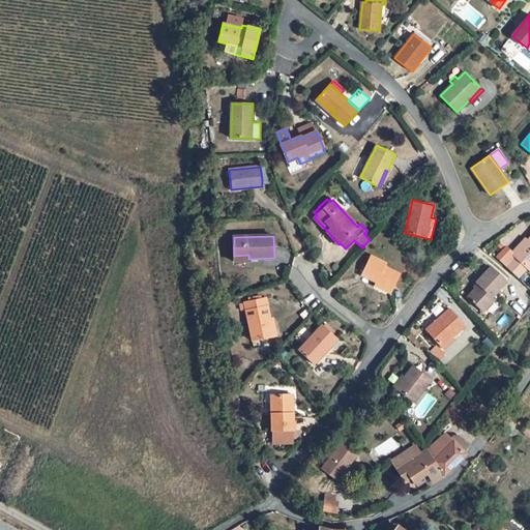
[(529,237),(528,240),(526,238),(511,254),(514,257),(506,266),(518,277),(527,268),(529,270),(529,237)]
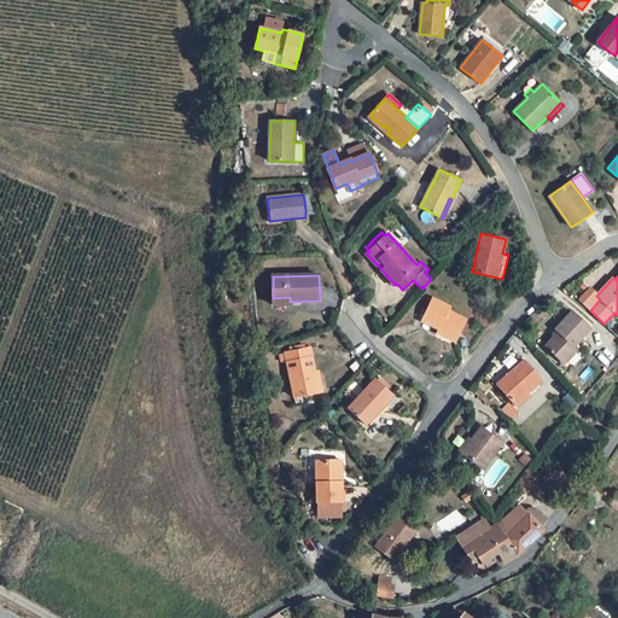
[(450,307),(432,298),(423,320),(439,328),(437,333),(455,342),(466,320),(448,312),(450,307)]
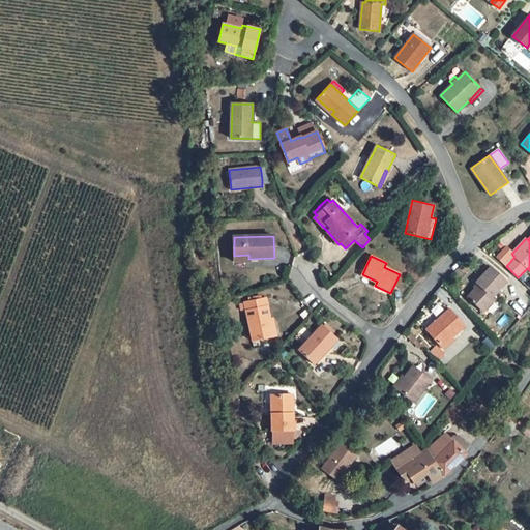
[(506,282),(491,267),(476,283),(478,285),(468,297),(483,312),(495,299),(493,297),(506,282)]
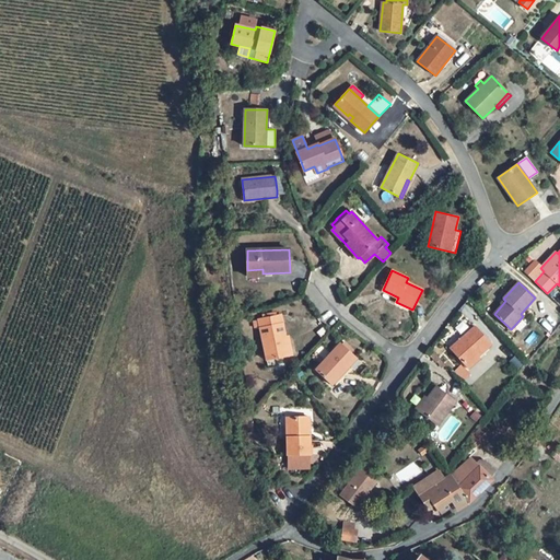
[(260,327),(267,360),(278,358),(289,356),(286,336),(281,314),(259,318),(259,319),(255,321),(256,328),(260,327)]
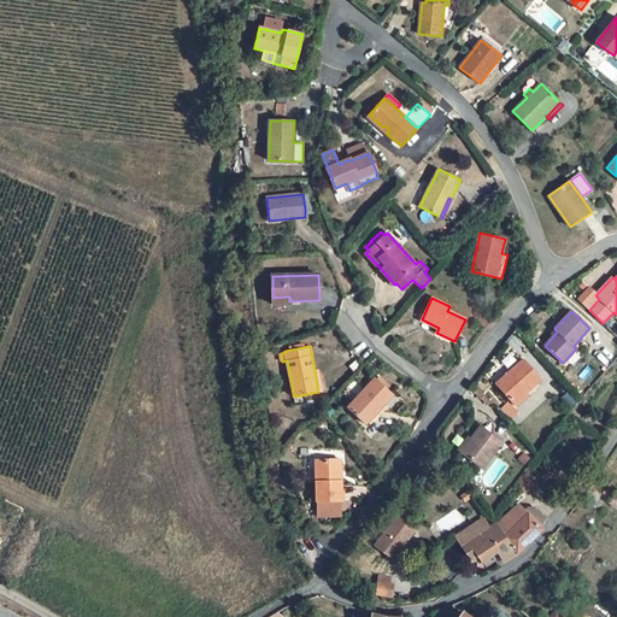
[(523,359),(497,383),(515,403),(526,393),(540,380),(523,359)]
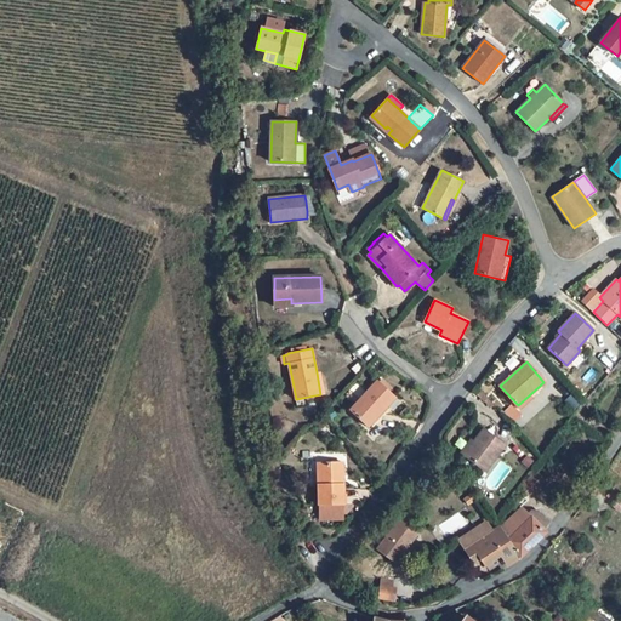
[(380,382),(379,380),(351,410),(368,427),(370,423),(382,412),(396,397),(389,391),(380,382)]
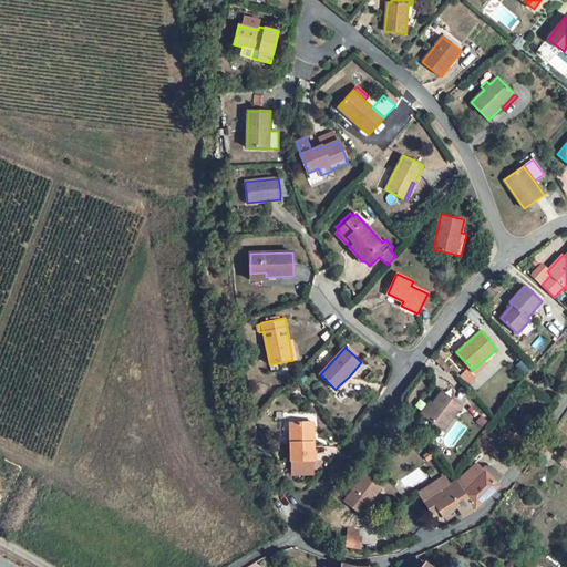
[(358,354),(349,347),(347,349),(356,357),(358,354)]
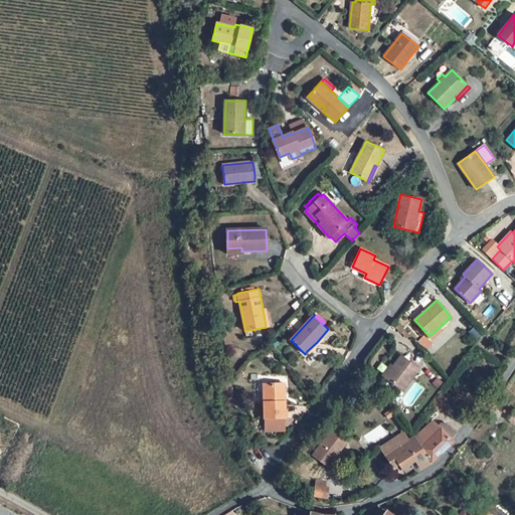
[(439,328),(430,336),(432,339),(442,330),(439,328)]
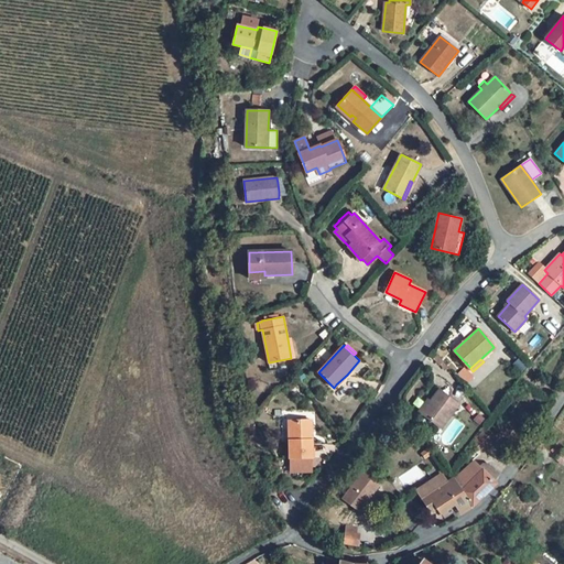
[(280,360),(269,362),(270,370),(281,368),(280,360)]
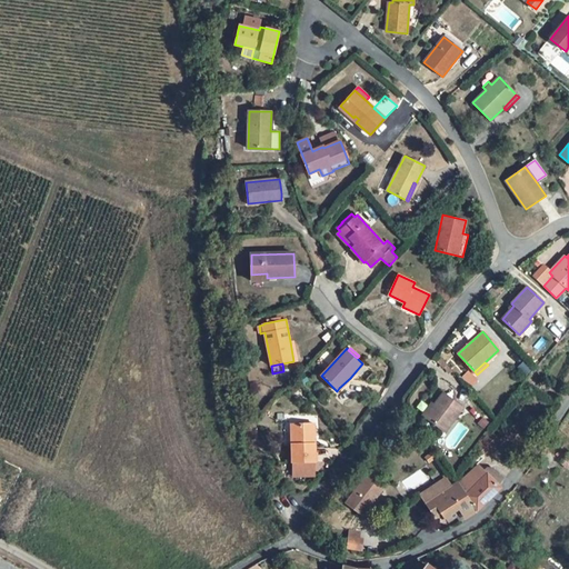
[(352,380),(350,378),(339,388),(342,391),(352,380)]
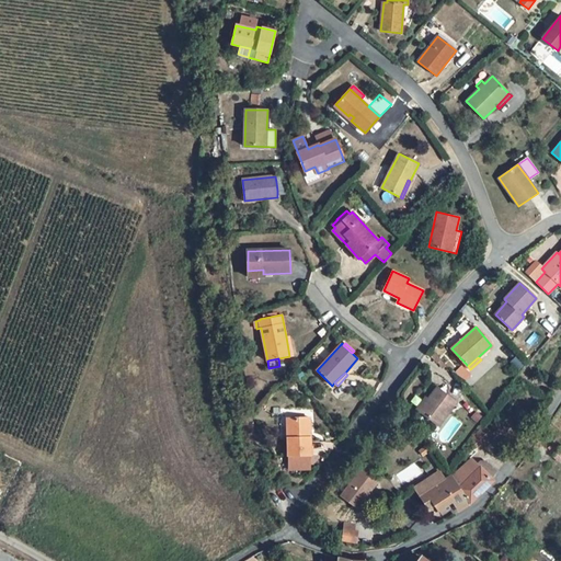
[(456,402),(437,388),(428,400),(420,411),(438,425),(456,402)]
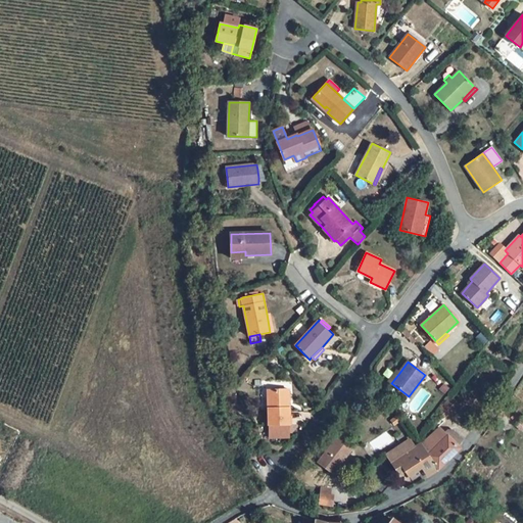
[(389,381),(391,383),(399,373),(397,371),(389,381)]
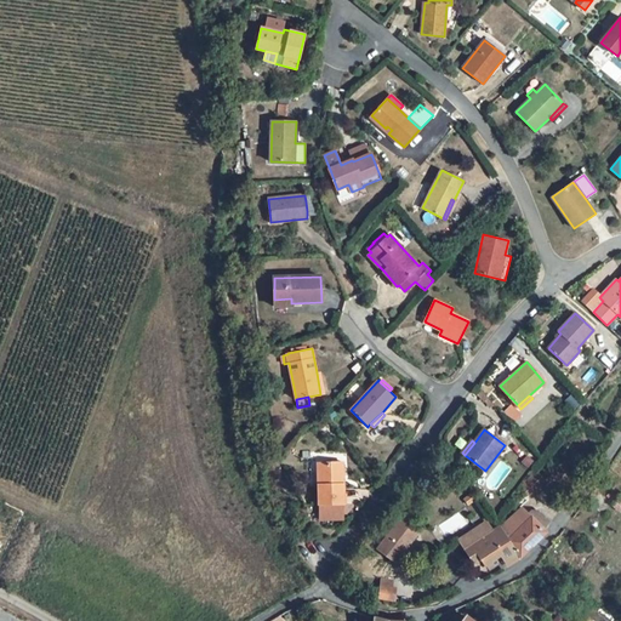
[(341,462),(318,462),(319,505),(320,505),(342,505),(345,505),(345,484),(341,484),(341,462)]
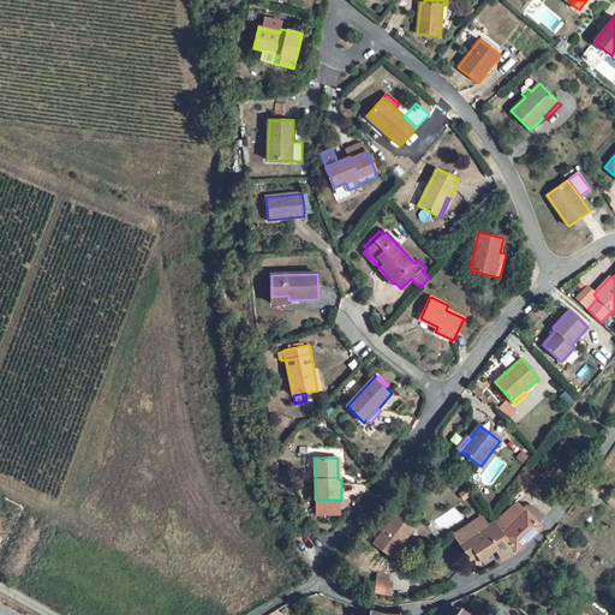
[(339,514),(339,500),(317,500),(317,515),(339,514)]
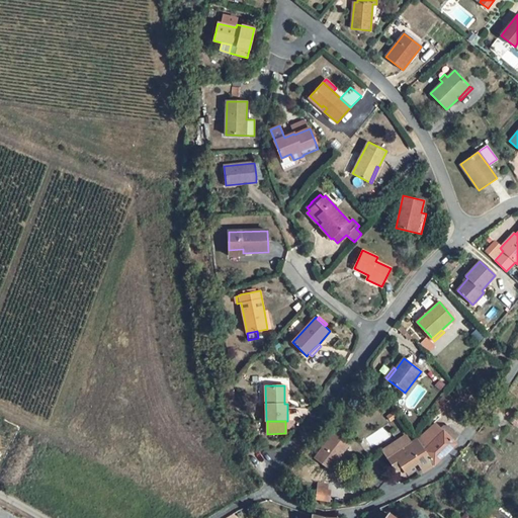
[(418,440),(417,440),(434,464),(455,443),(454,442),(444,432),(436,424),(418,440)]
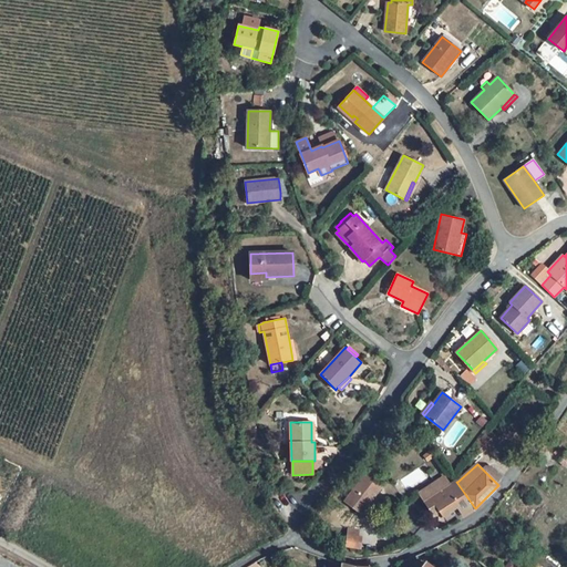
[(503,477),(493,466),(486,473),(497,484),(503,477)]
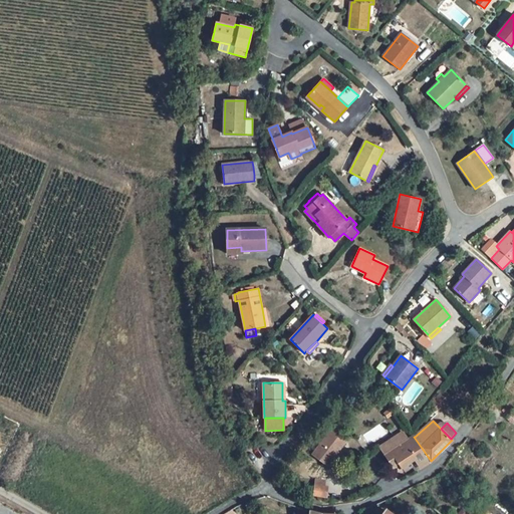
[(346,439),(332,429),(312,454),(327,465),(346,439)]
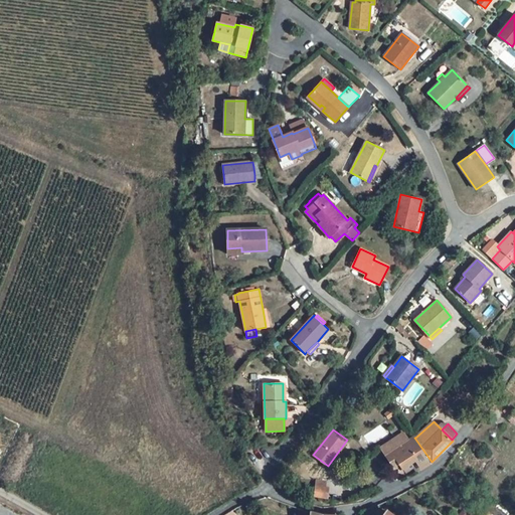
[(408,440),(403,433),(381,448),(385,455),(408,440)]
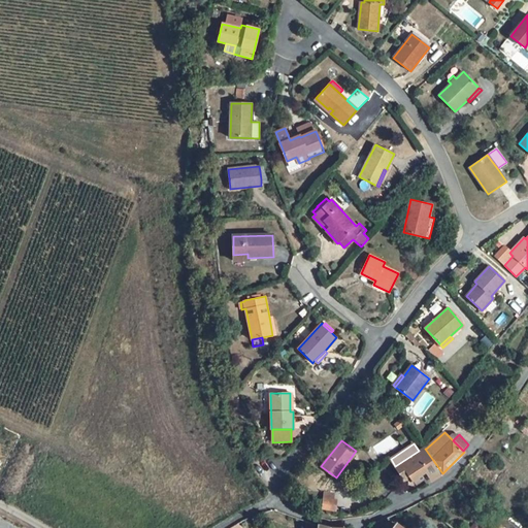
[(425,449),(424,448),(419,451),(395,466),(404,480),(409,475),(411,480),(415,479),(426,471),(428,474),(432,481),(441,473),(442,473),(425,449)]
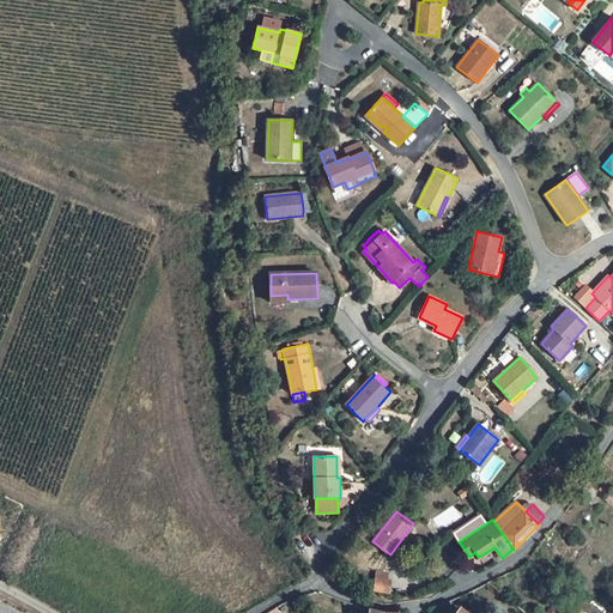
[(495,547),(481,556),(483,559),(497,551),(495,547)]
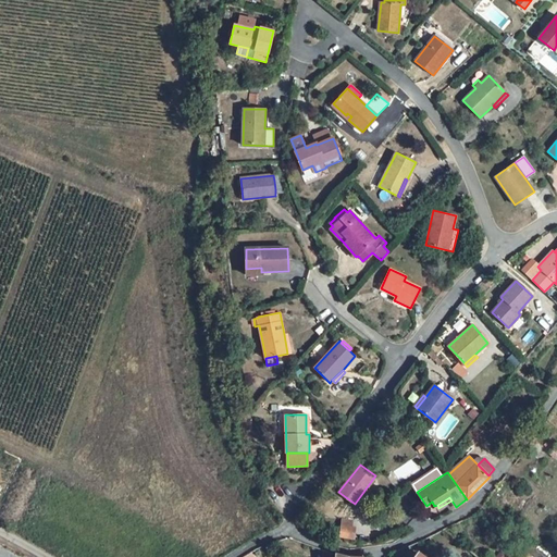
[(341,536),(354,537),(355,528),(351,527),(351,520),(343,519),(341,536)]
